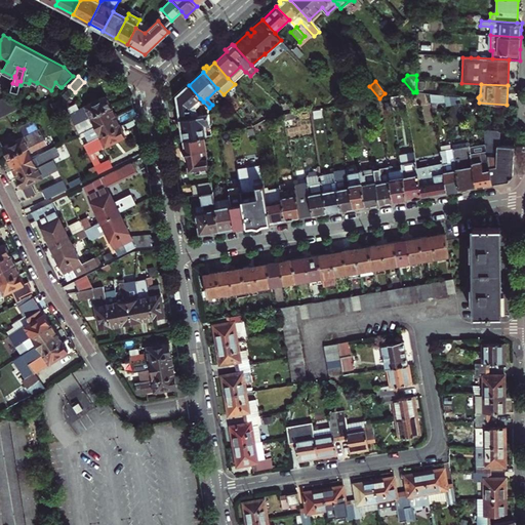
[(176,95),(180,119),(198,116),(197,108),(196,107),(191,108),(200,98),(189,85),(176,95)]
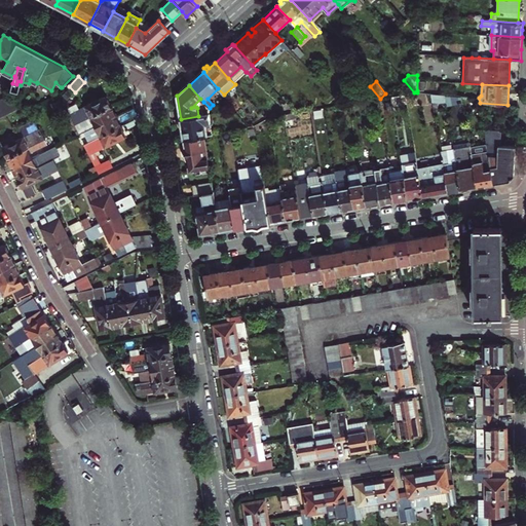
[(322,99),(316,104),(318,107),(331,96),(325,89),(318,96),(322,99)]
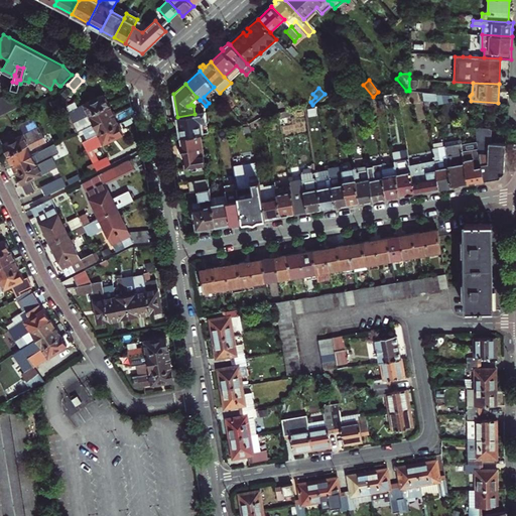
[(424,100),(437,101),(436,94),(423,92),(424,100)]
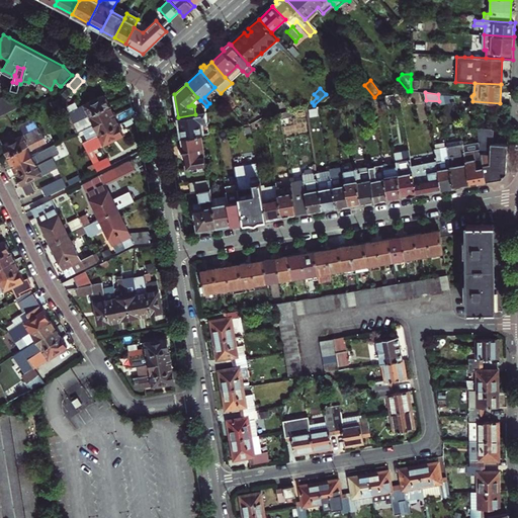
[(0,97),(0,115),(17,107),(10,93),(0,97)]
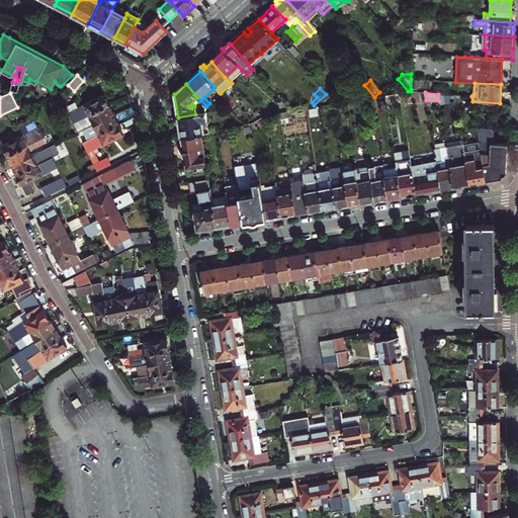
[(397,107),(401,106),(399,93),(385,95),(386,104),(396,102),(397,107)]
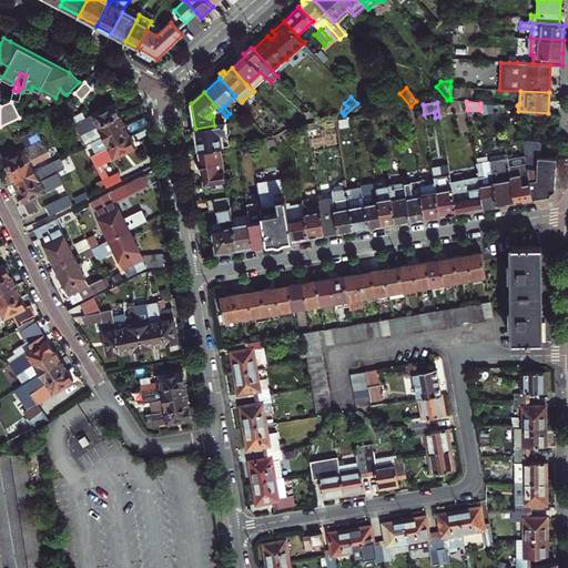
[(75,123),(80,133),(120,114),(114,103),(85,118),(75,123)]
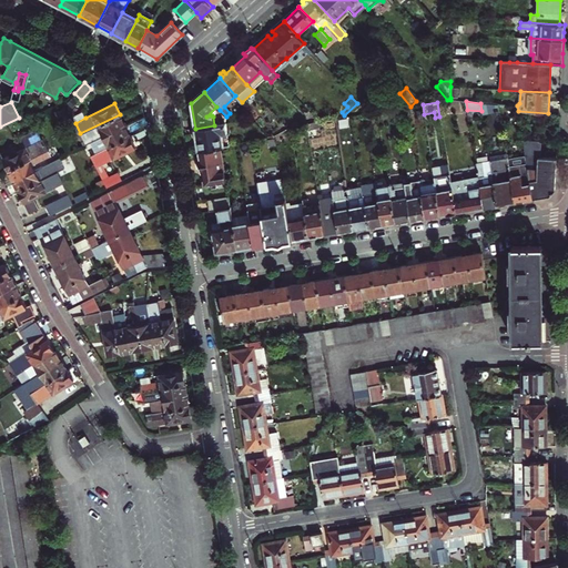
[(498,104),(480,103),(482,111),(483,114),(499,112),(498,104)]
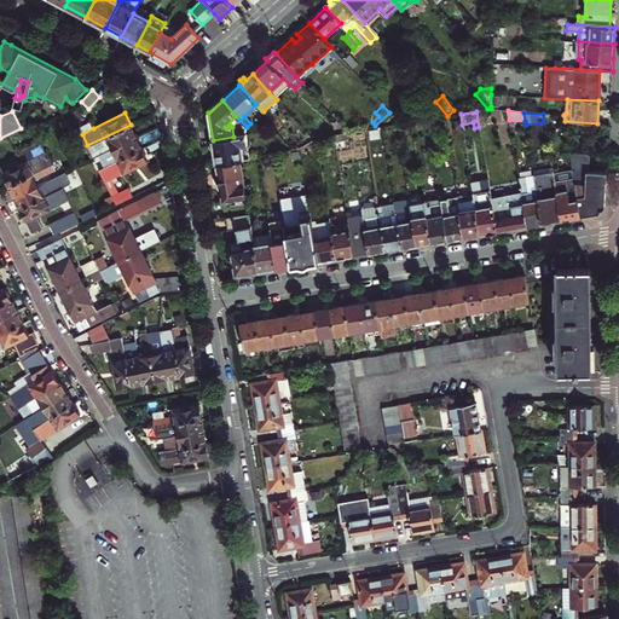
[(225,127),(231,126),(232,127),(239,120),(236,116),(225,127)]
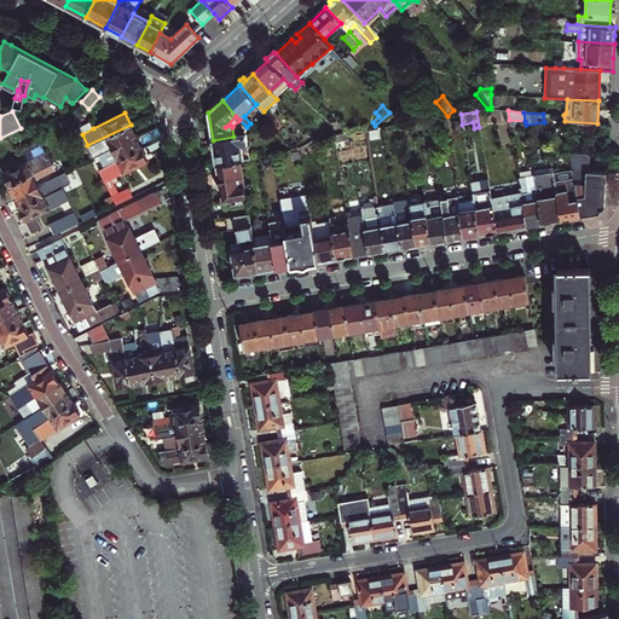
[(69,117),(61,121),(64,127),(73,123),(69,117)]
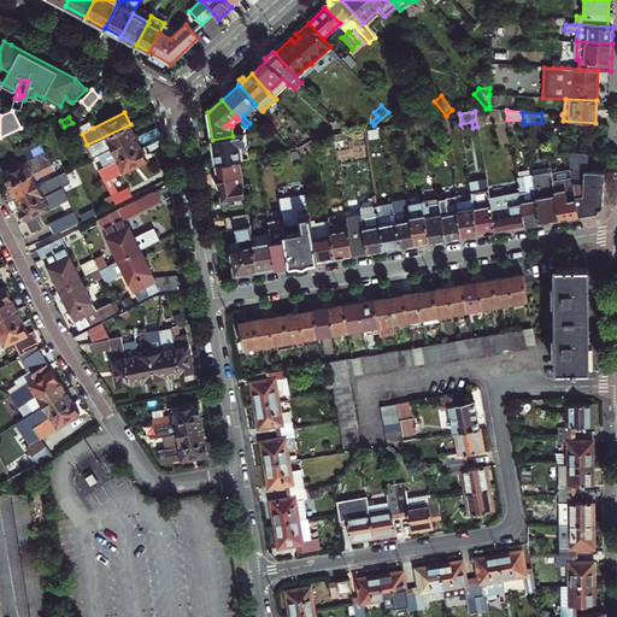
[(89,121),(78,127),(82,134),(93,128),(89,121)]
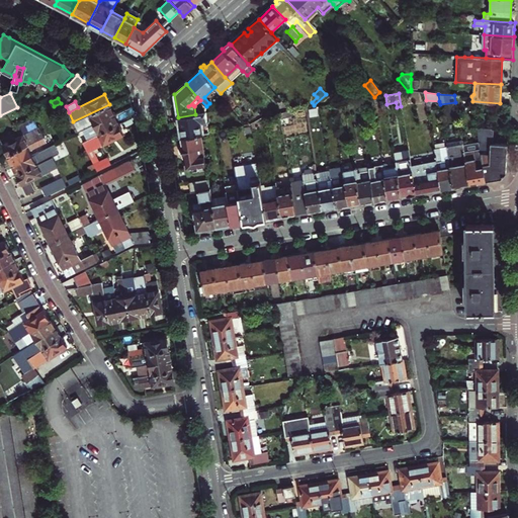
[(78,133),(82,131),(114,114),(109,104),(73,121),(78,133)]
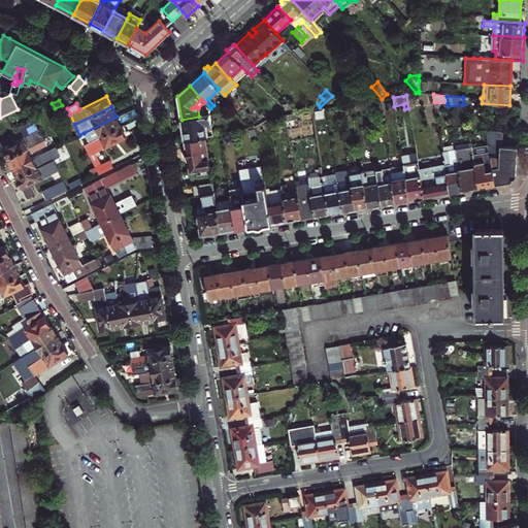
[(296,112),(285,117),(286,122),(298,118),(296,112)]
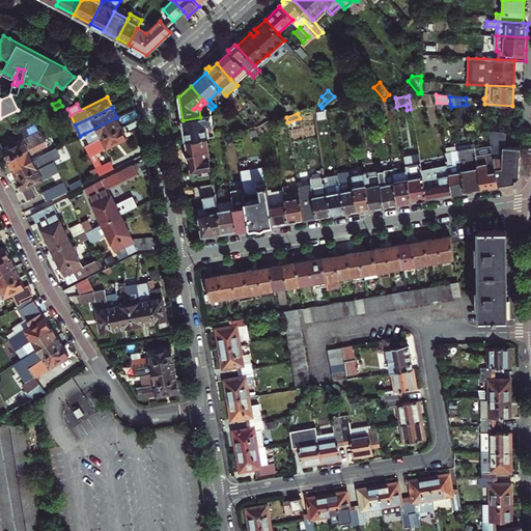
[(183,120),(186,140),(205,137),(206,137),(210,136),(207,124),(212,124),(211,115),(200,117),(183,120)]
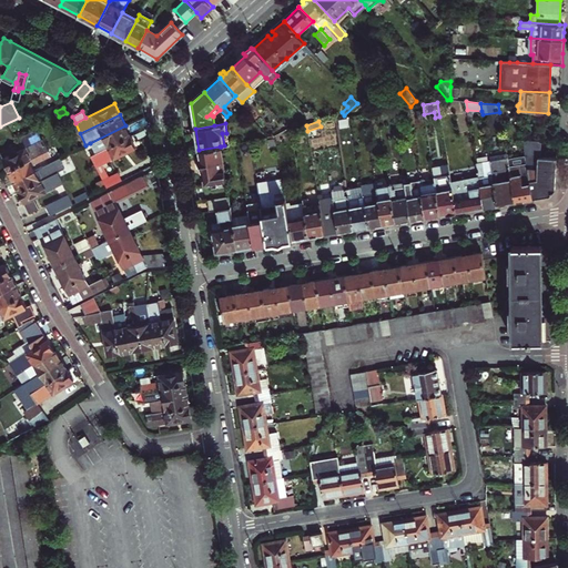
[(90,143),(95,154),(131,137),(125,125),(90,143)]
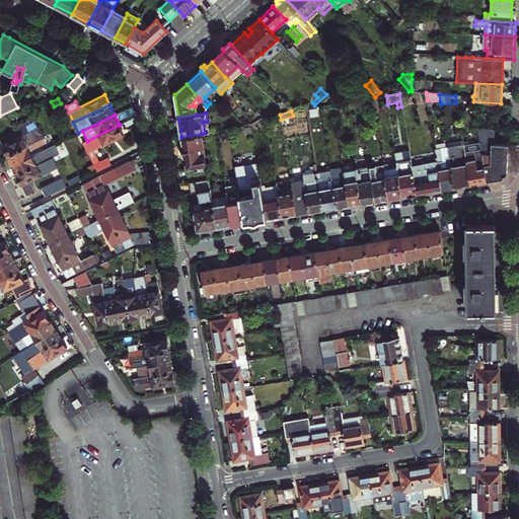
[(2,145),(7,155),(38,140),(44,138),(39,127),(38,128),(32,119),(17,126),(22,135),(2,145)]
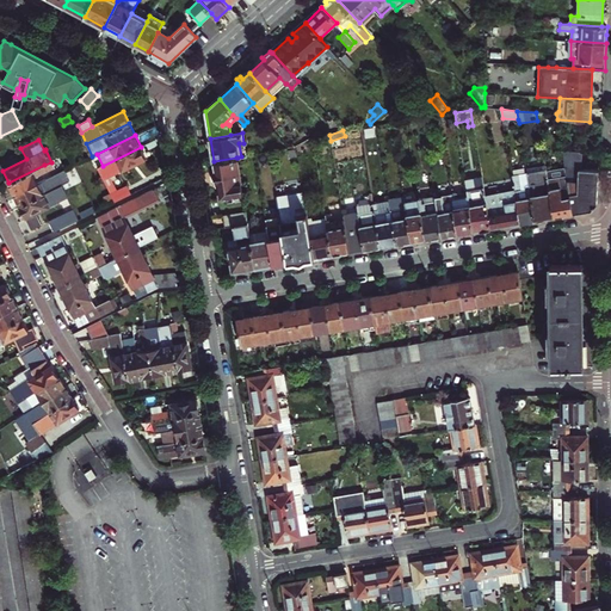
[(103,166),(98,168),(104,179),(110,177),(146,159),(141,147),(103,166)]
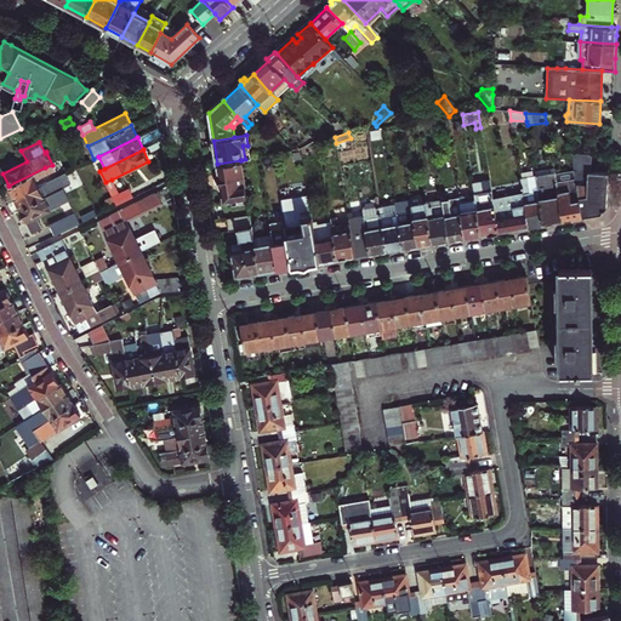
[(592,155),(573,155),(575,172),(582,217),(600,214),(607,208),(609,174),(591,172),(592,155)]
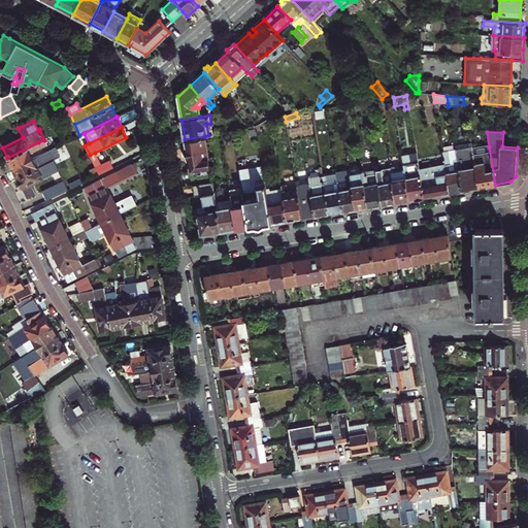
[(209,168),(204,136),(185,139),(187,150),(184,150),(183,151),(185,160),(186,160),(188,160),(190,172),(209,168)]
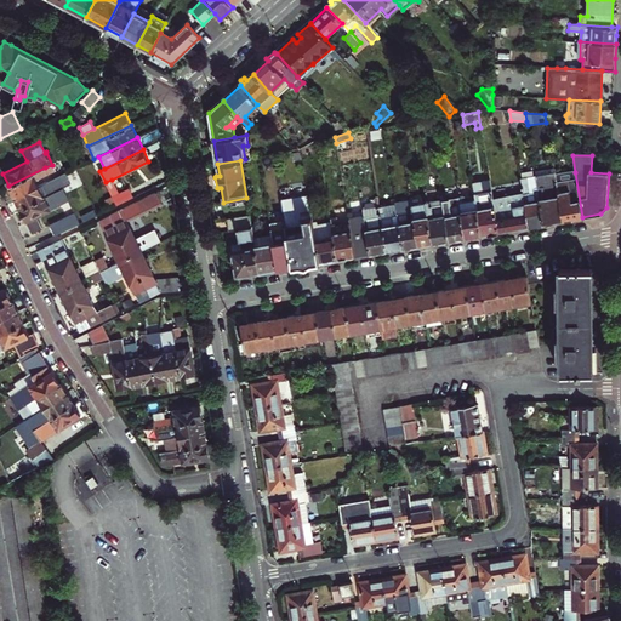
[(52,165),(45,167),(47,175),(55,171),(52,165)]
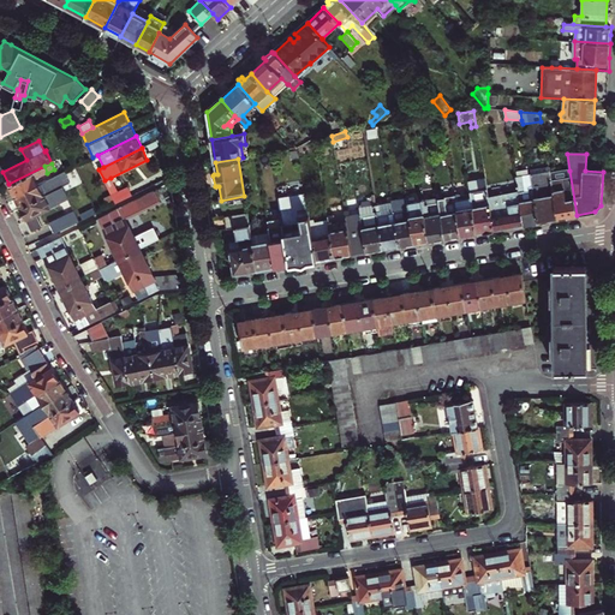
[(9,184),(15,195),(39,184),(36,178),(47,173),(45,166),(9,184)]
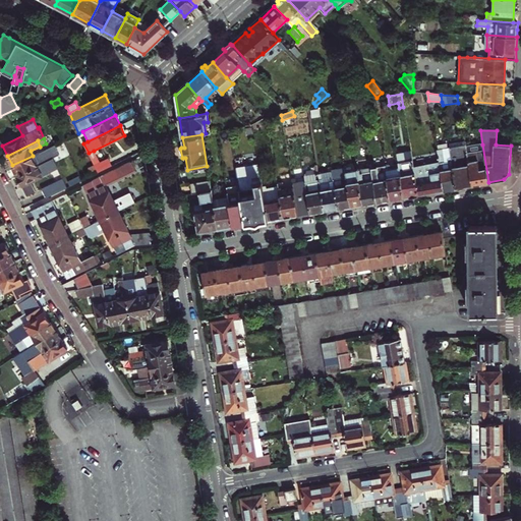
[(456,187),(472,185),(466,148),(465,140),(449,142),(449,147),(456,187)]
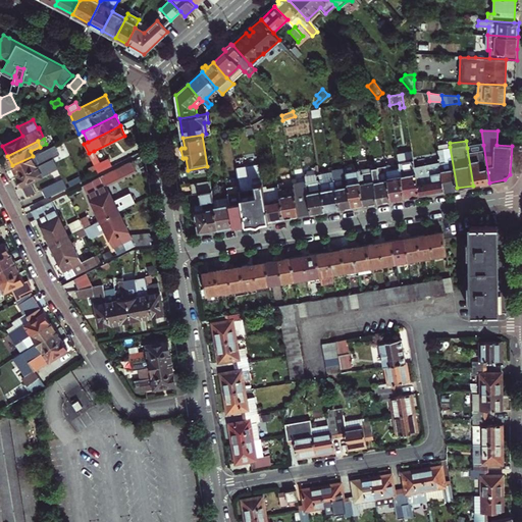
[(59,155),(55,145),(43,151),(47,160),(53,158),(59,155)]
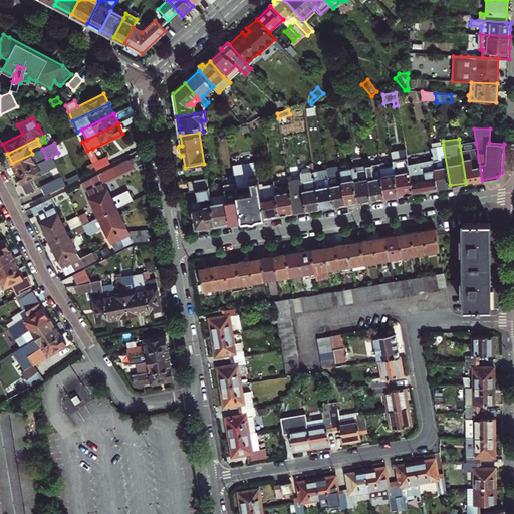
[(466,183),(482,180),(476,143),(460,146),(466,183)]
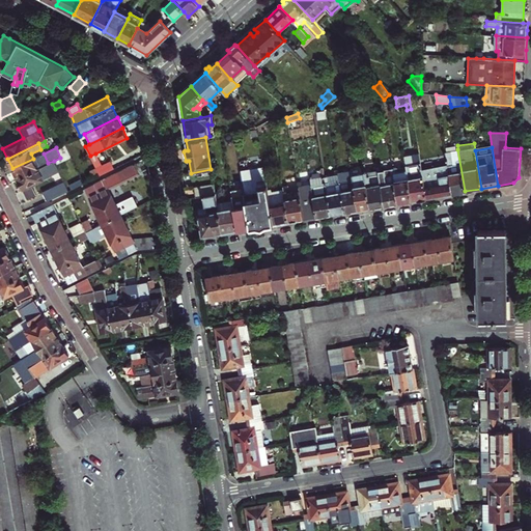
[(457,149),(445,151),(449,174),(452,193),(465,191),(457,149)]
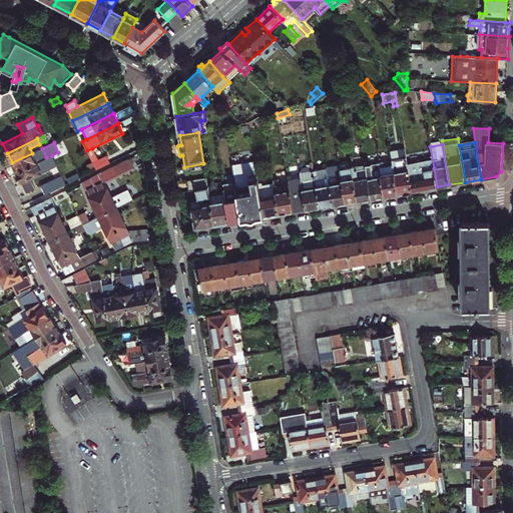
[(12,162),(17,172),(46,157),(42,148),(32,153),(12,162)]
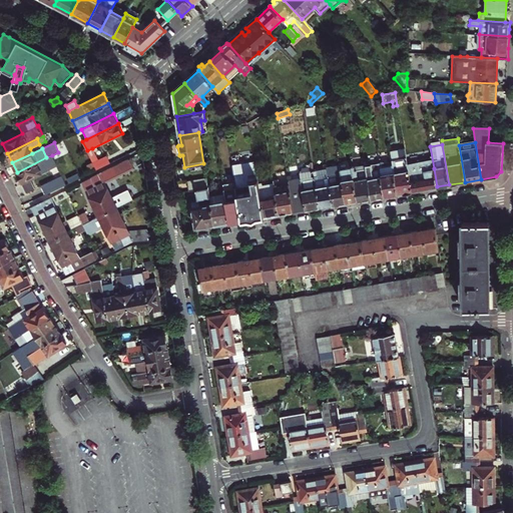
[(412,191),(409,170),(405,148),(399,149),(400,158),(393,159),(393,160),(393,164),(398,193),(412,191)]
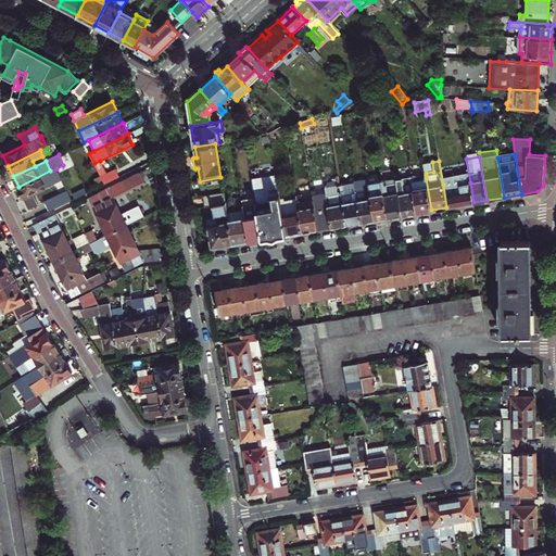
[(426,173),(433,172),(432,162),(424,164),(426,173)]
